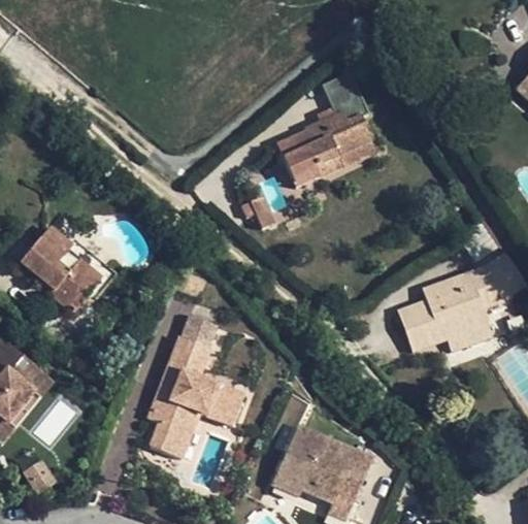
[(527,71),(516,87),(527,97),(527,71)]
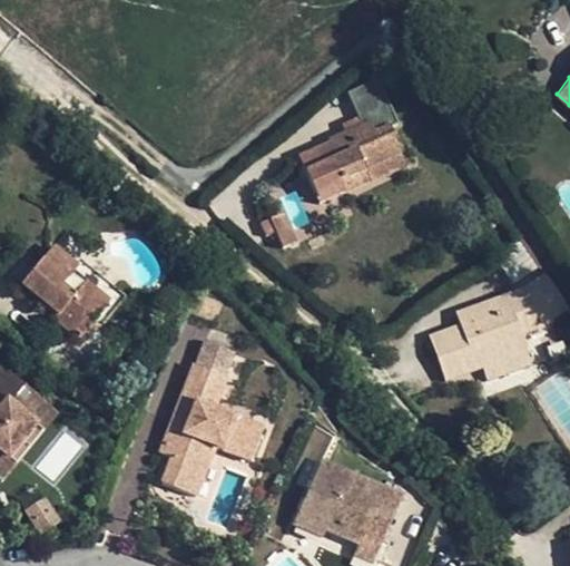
[(363,165),(401,149),(390,123),(374,129),(370,119),(328,137),(336,155),(331,157),(344,188),(370,177),(363,165)]
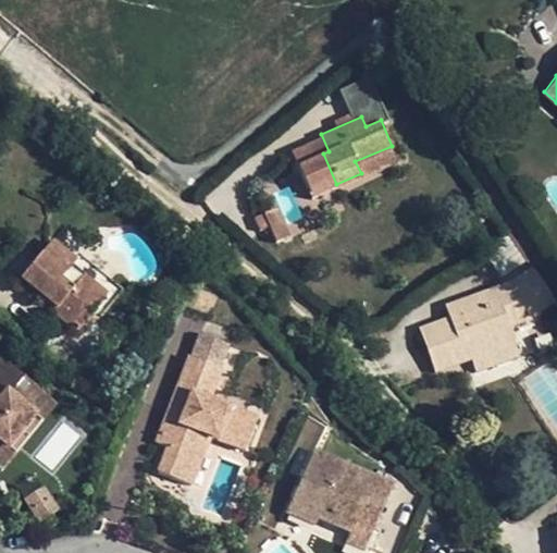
[(397,157),(392,146),(355,161),(361,173),(397,157)]
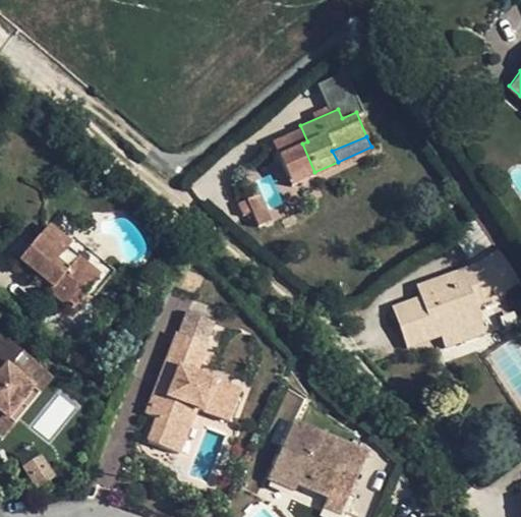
[(253,222),(271,216),(262,190),(244,196),(253,222)]
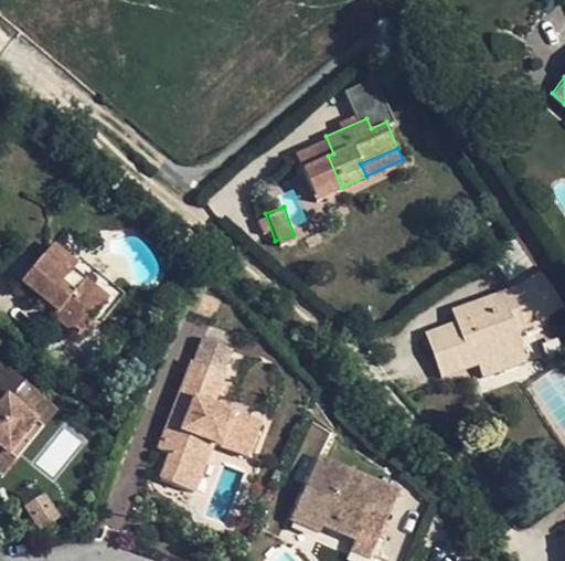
[(70,266),(75,258),(52,241),(22,277),(56,305),(54,309),(78,330),(107,296),(70,266)]
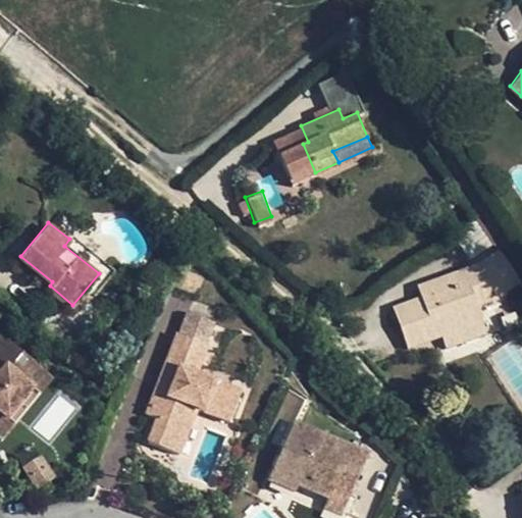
[(72,236),(69,239),(64,246),(99,273),(105,277),(112,268),(72,236)]
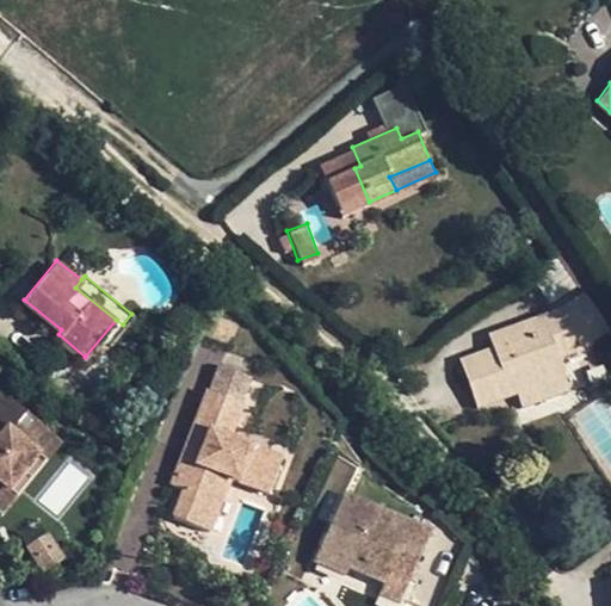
[(585,291),(584,290),(561,304),(560,307),(574,348),(575,347),(609,326),(585,291)]
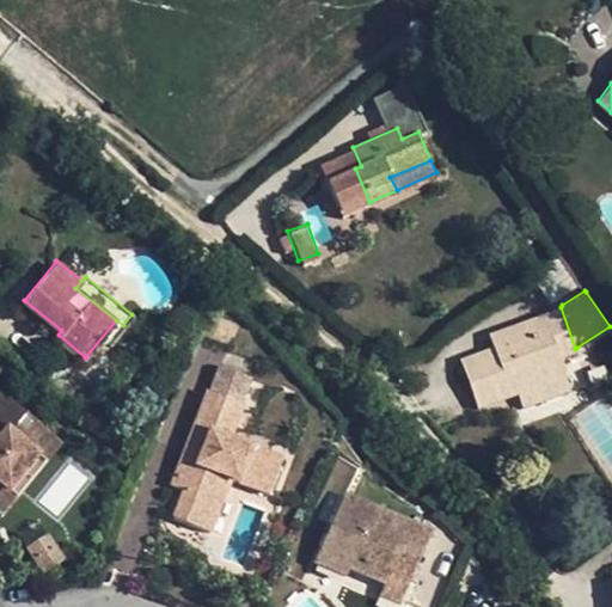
[(502,343),(493,345),(460,357),(477,404),(516,390),(564,372),(558,355),(575,349),(561,307),(497,331),(502,343)]
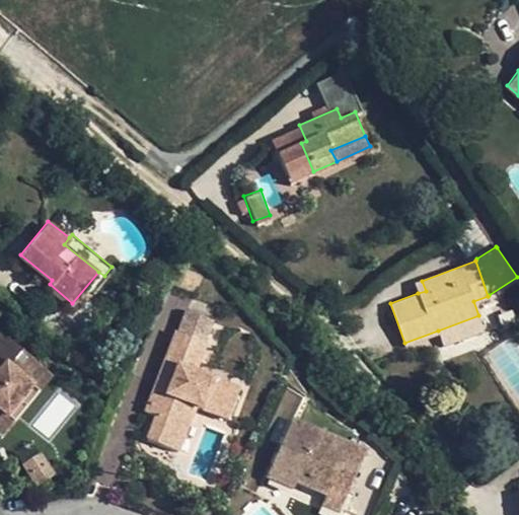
[(415,283),(418,293),(426,291),(422,281),(415,283)]
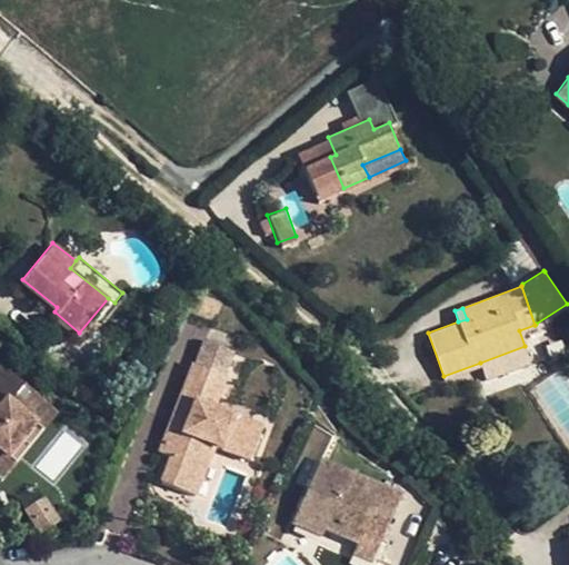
[(530,360),(525,346),(480,363),(486,377),(530,360)]
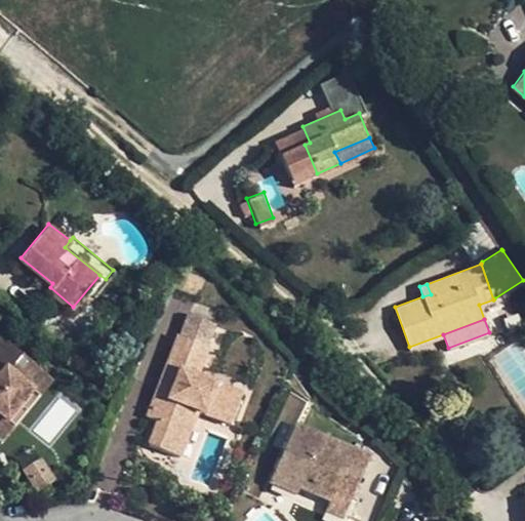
[(209,416),(223,386),(199,375),(210,348),(179,334),(145,414),(159,421),(149,443),(178,455),(197,411),(209,416)]
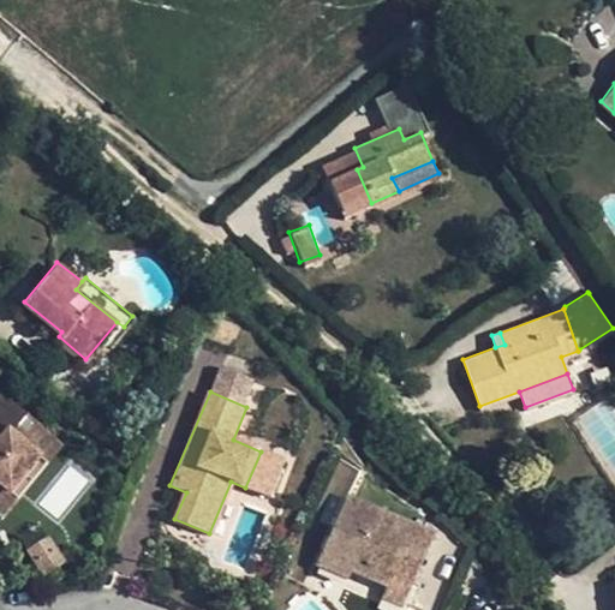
[(52,436),(0,393),(0,485),(1,485),(6,488),(52,436)]
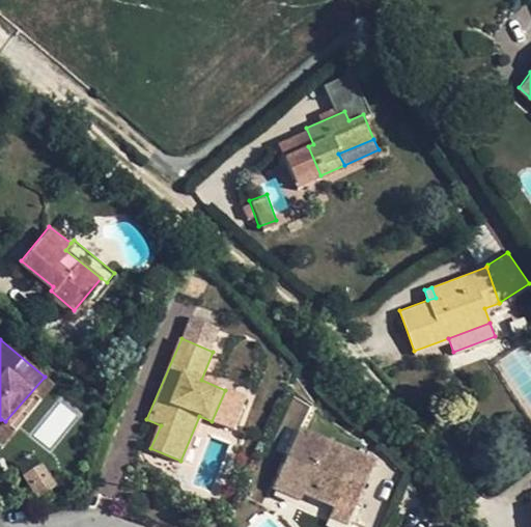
[(0,440),(51,382),(45,377),(5,421),(1,419),(0,419),(0,440)]
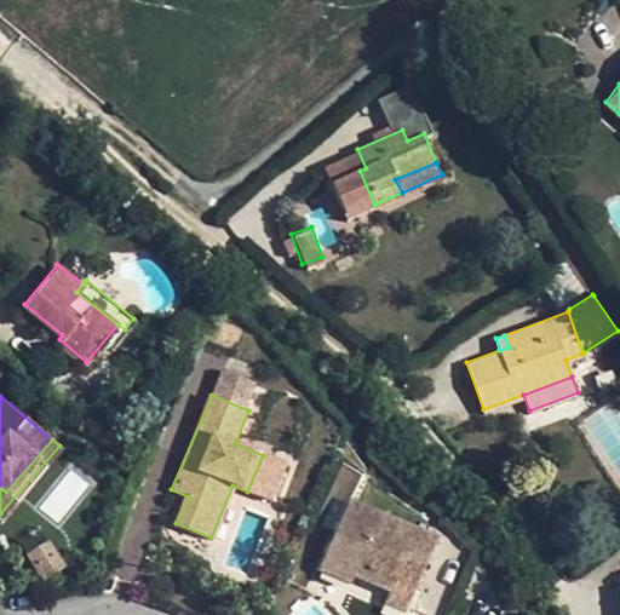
[(287,466),(263,455),(247,492),(271,500),(287,466)]
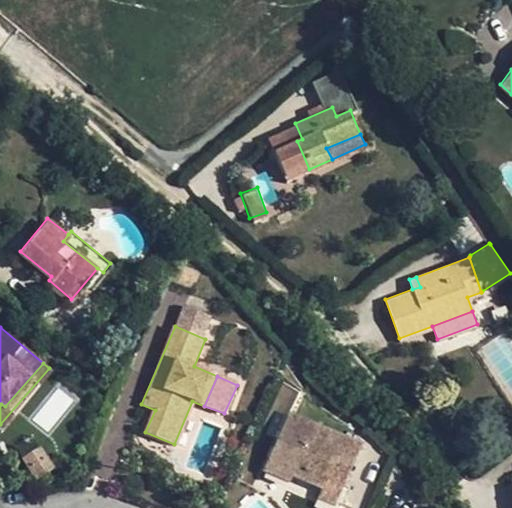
[(302,474),(299,480),(319,489),(322,482),(340,491),(359,450),(286,418),(262,471),(287,483),(290,476),(293,470),(302,474)]
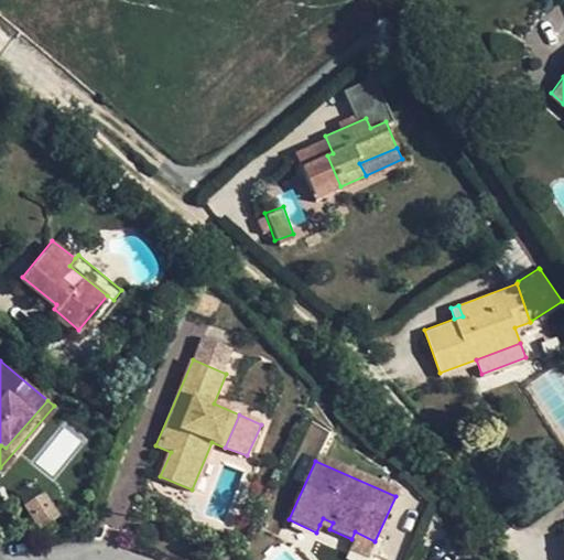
[(320,525),(329,529),(333,523),(323,518),(320,525)]
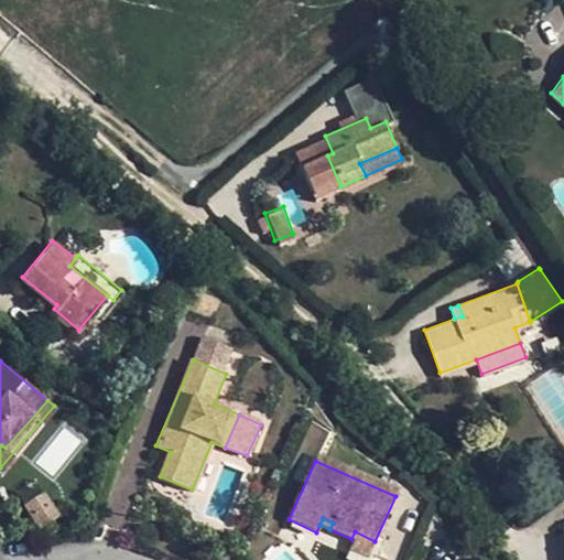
[(365,559),(366,559),(375,541),(355,531),(351,539),(347,552),(365,559)]
